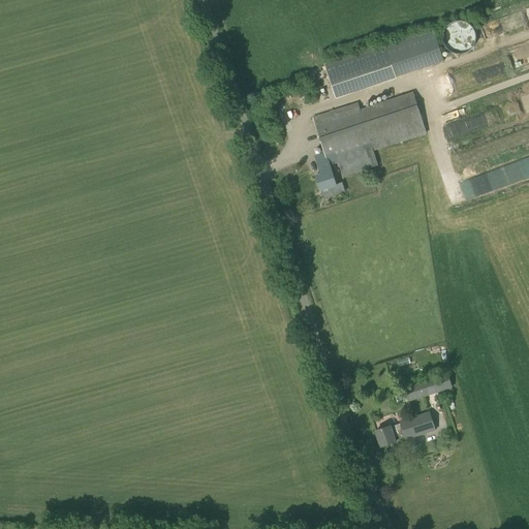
[(455,53),(458,54),(460,54),(463,53),(466,53),(468,52),(470,50),(472,48),(473,45),(474,42),(475,40),(475,37),(475,35),(475,32),(474,30),(472,28),(470,26),(468,24),(466,23),(464,22),(461,21),(458,21),(456,22),(453,23),(450,24),(448,26),(446,28),(444,30),(443,33),(443,35),(443,38),(443,41),(444,43),(446,47),(447,49),(449,51),(453,52),(455,53)]
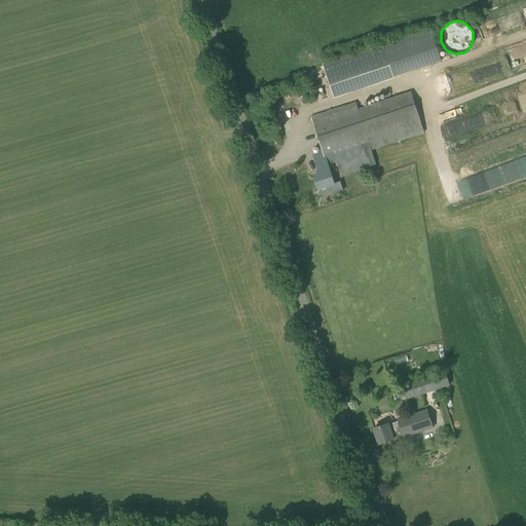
[(334,98),(395,77),(393,76),(441,60),(430,29),(324,65),(334,98)]
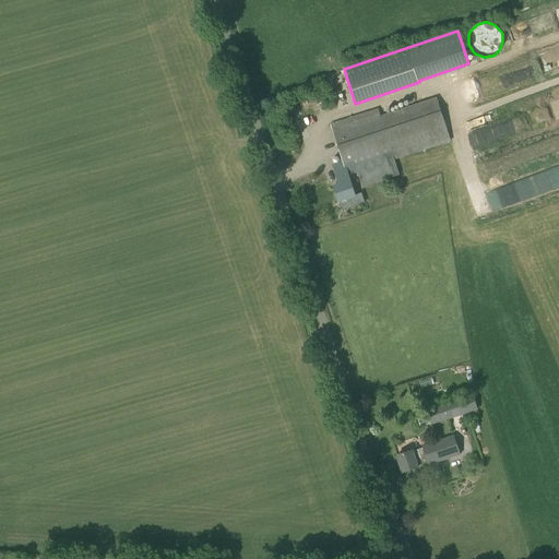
[(491,91),(530,82),(526,68),(480,79),(485,97),(492,95),(491,91)]
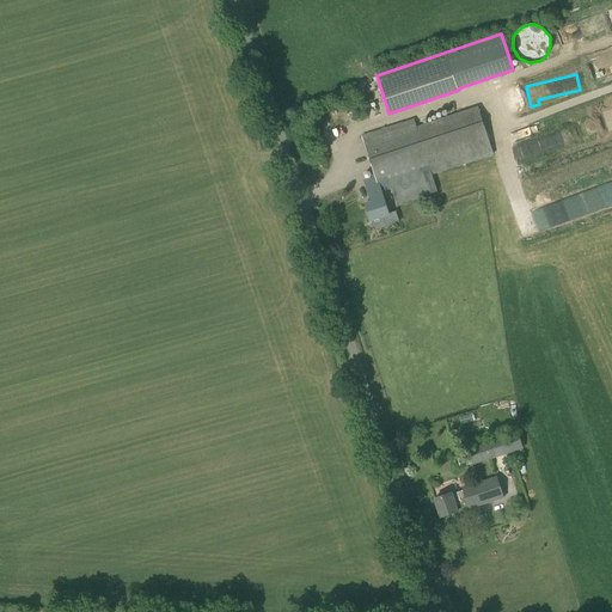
[(392,188),(396,201),(426,190),(422,178),(494,154),(478,106),(417,127),(414,120),(362,135),(375,177),(365,181),(369,195),(392,188)]
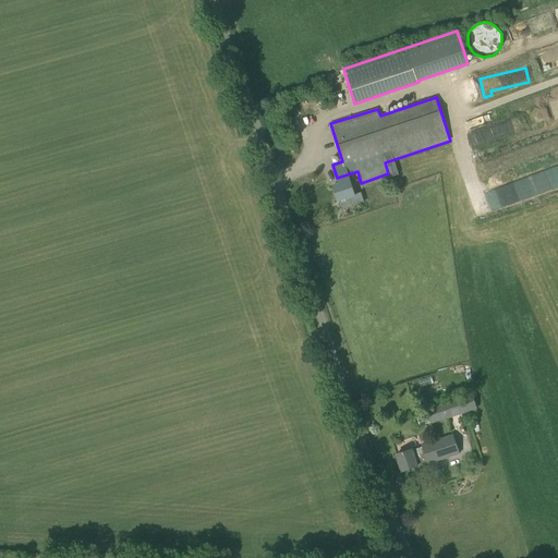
[(352,172),(337,178),(339,184),(334,186),(338,201),(339,201),(342,209),(353,206),(350,197),(354,195),(350,181),(353,179),(352,173),(352,172)]
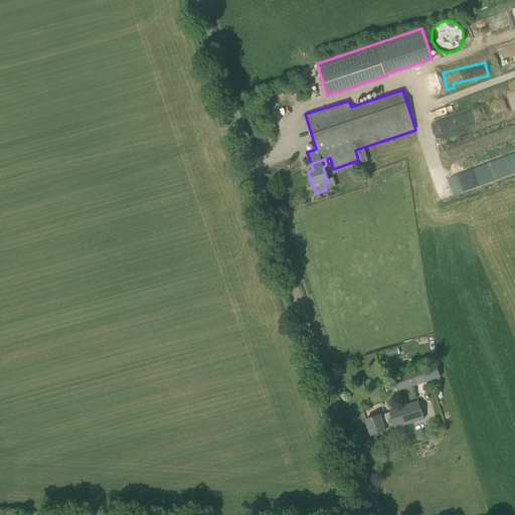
[(397,390),(438,377),(434,366),(394,379),(394,381),(384,385),(387,393),(397,390)]
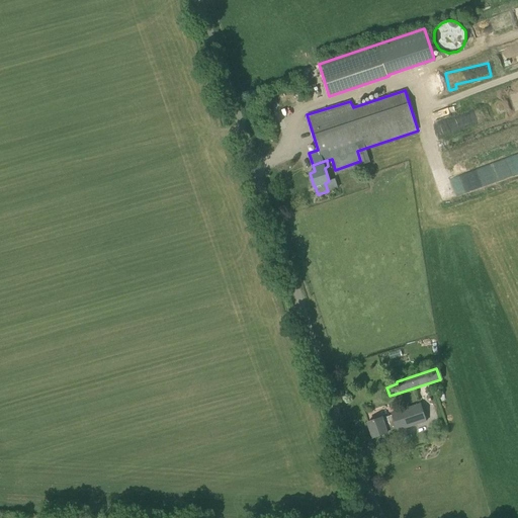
[(427,422),(421,403),(391,413),(392,416),(382,419),(382,418),(368,422),(373,438),(387,433),(386,432),(397,429),(398,431),(427,422)]
